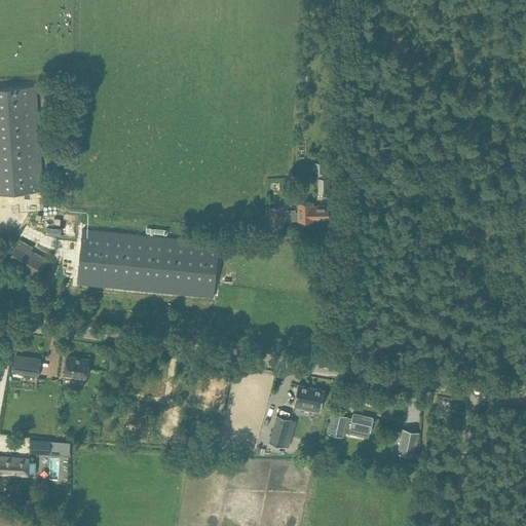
[(37,86),(0,88),(0,193),(43,191),(37,86)]
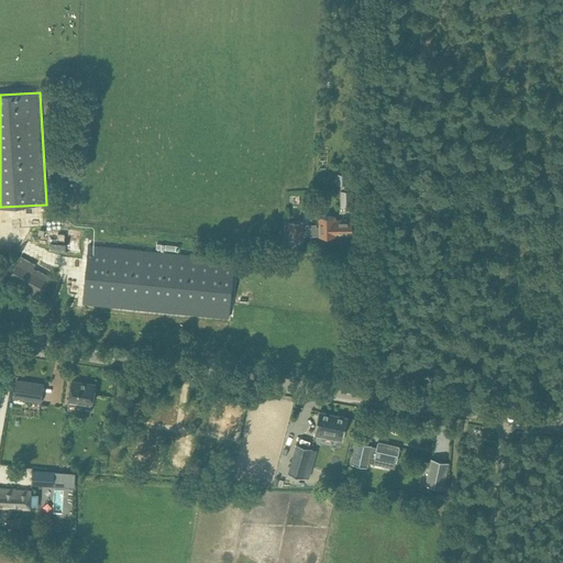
[(346,174),(338,174),(338,185),(339,185),(341,185),(341,190),(346,190),(346,174)]
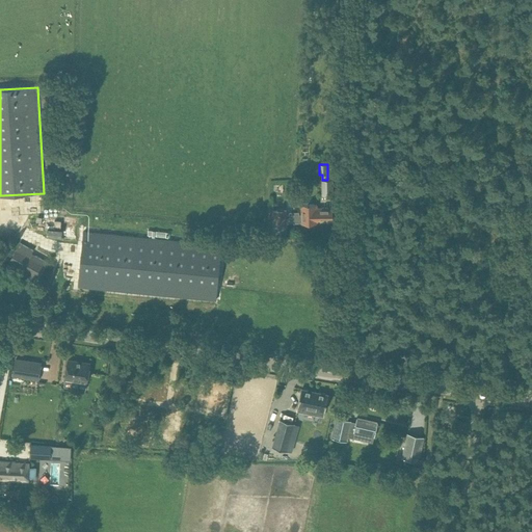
[(327,180),(322,180),(322,195),(333,195),(333,180),(327,180)]
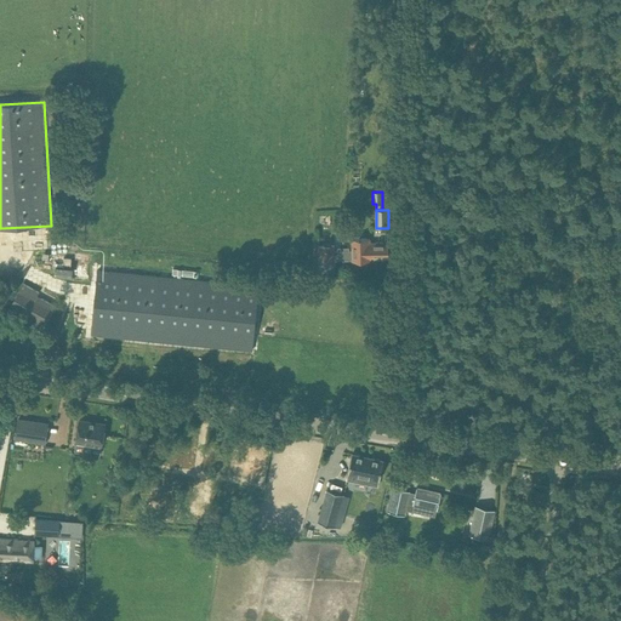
[(334,251),(334,260),(352,260),(352,261),(370,261),(370,258),(388,258),(388,243),(370,243),(370,239),(352,239),(352,251),(334,251)]
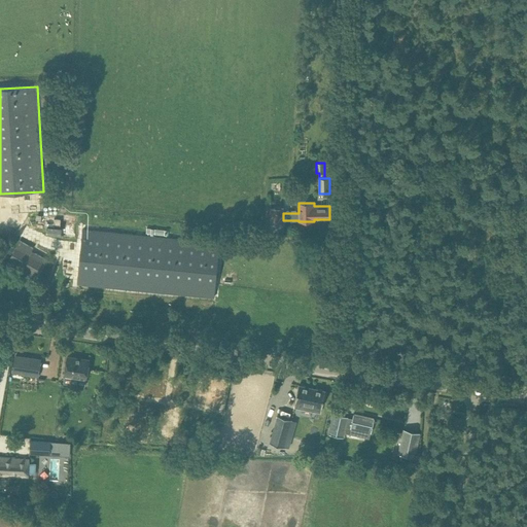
[(283,209),(270,209),(270,231),(283,232),(283,220),(283,213),(283,209)]
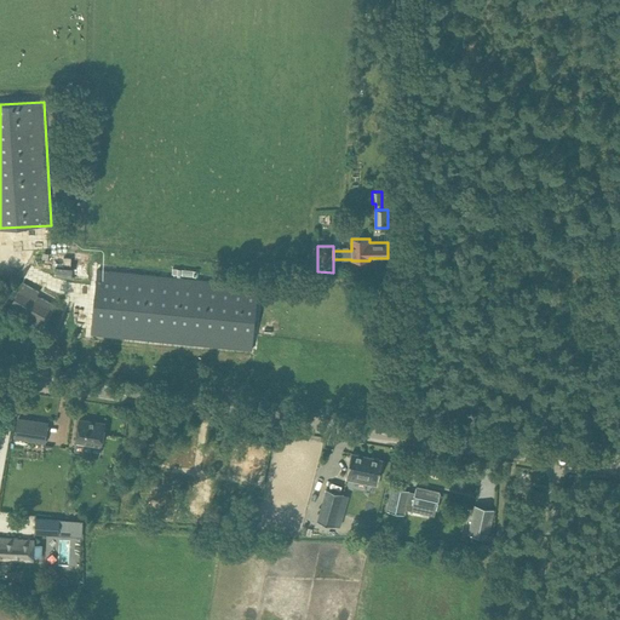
[(89,279),(89,258),(57,257),(56,277),(89,279)]
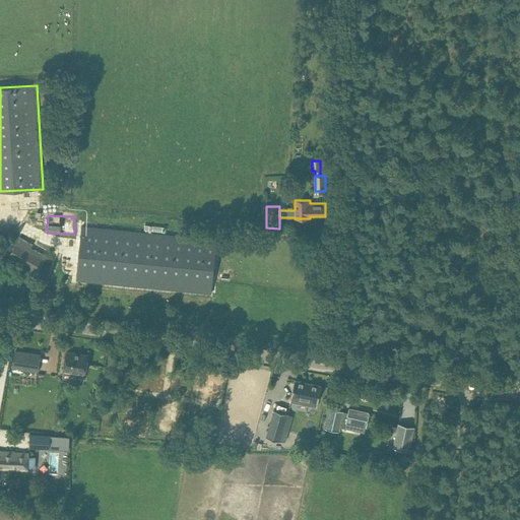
[(82,226),(76,280),(210,295),(215,240),(82,226)]
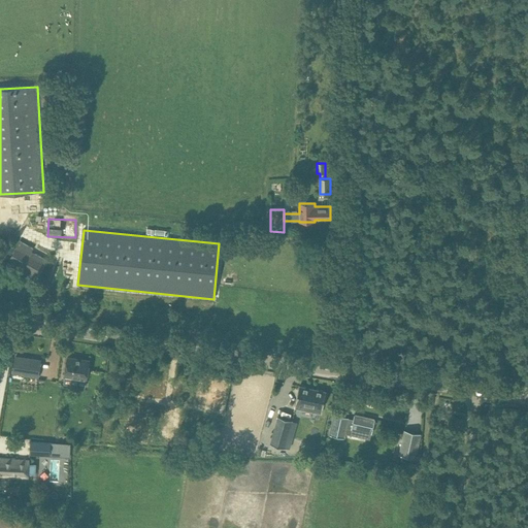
[(20,241),(8,261),(15,264),(15,265),(30,272),(29,274),(36,278),(37,276),(46,260),(39,257),(31,252),(33,249),(20,241)]
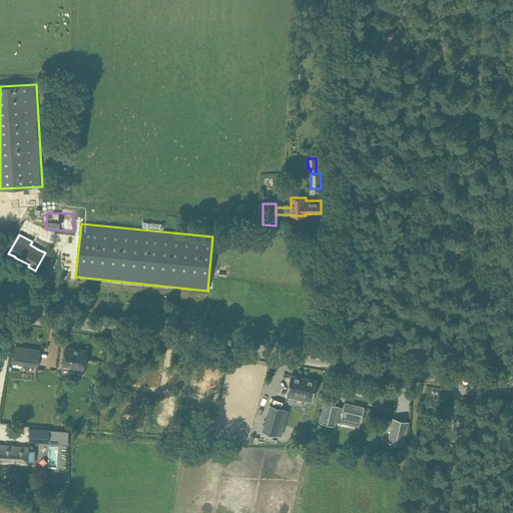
[(15,347),(12,363),(37,366),(39,350),(15,347)]
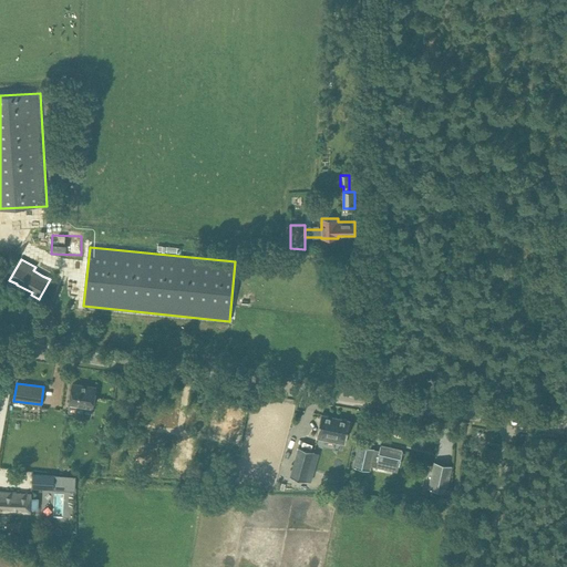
[(69,403),(93,406),(95,387),(72,383),(69,403)]
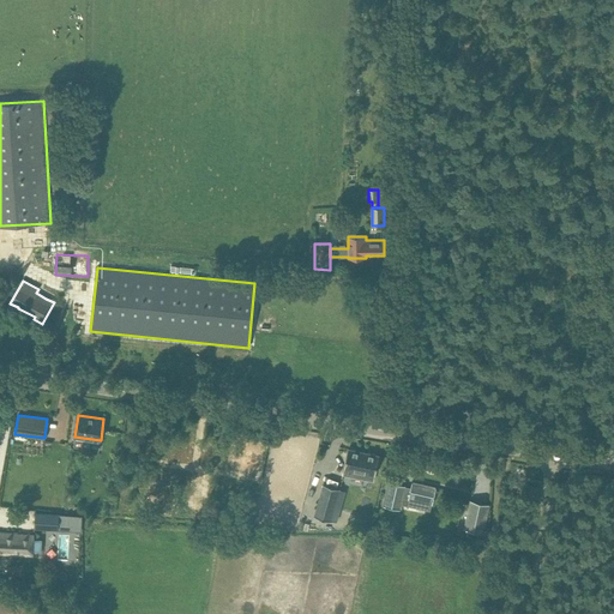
[(374,475),(375,475),(379,456),(348,449),(344,468),(345,468),(343,474),(344,474),(345,471),(354,474),(353,476),(373,480),(374,475)]
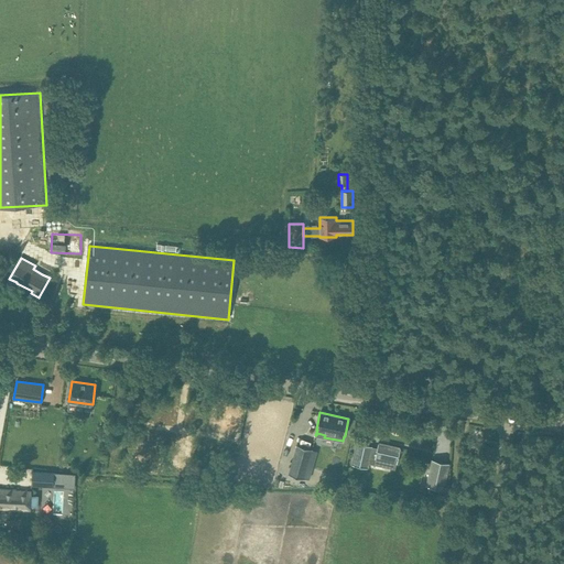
[(394,462),(397,463),(398,463),(401,447),(400,447),(400,448),(379,443),(378,443),(377,448),(371,447),(371,446),(372,446),(372,445),(357,442),(357,443),(353,464),(351,465),(368,468),(368,467),(367,467),(370,454),(376,455),(375,458),(376,458),(378,458),(377,464),(393,467),(394,462)]
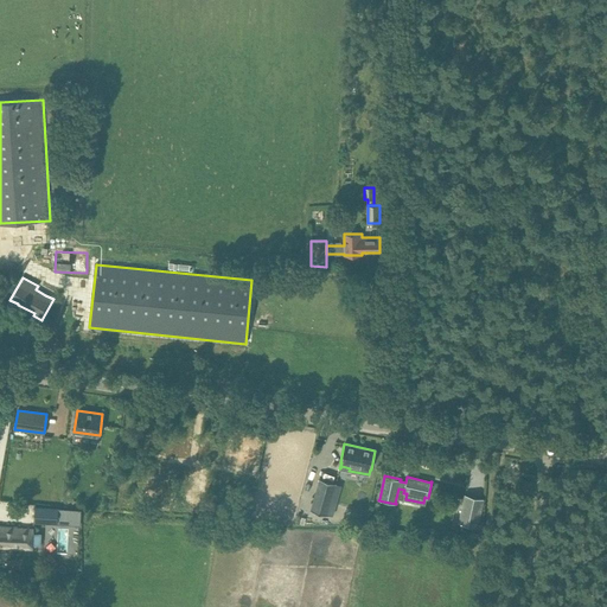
[(327,515),(333,516),(336,504),(331,503),(337,483),(320,478),(311,510),(327,515)]
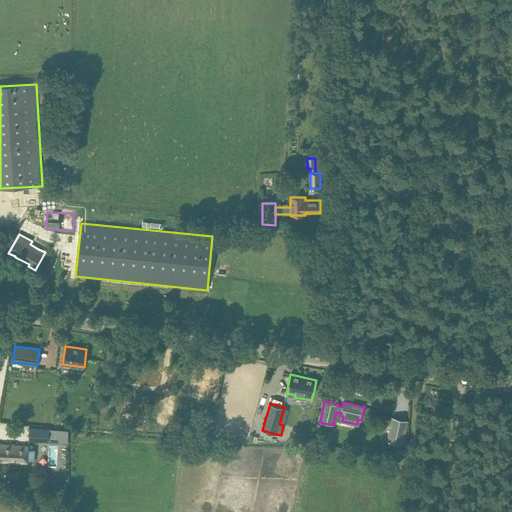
[(408,420),(392,416),(387,441),(403,444),(408,420)]
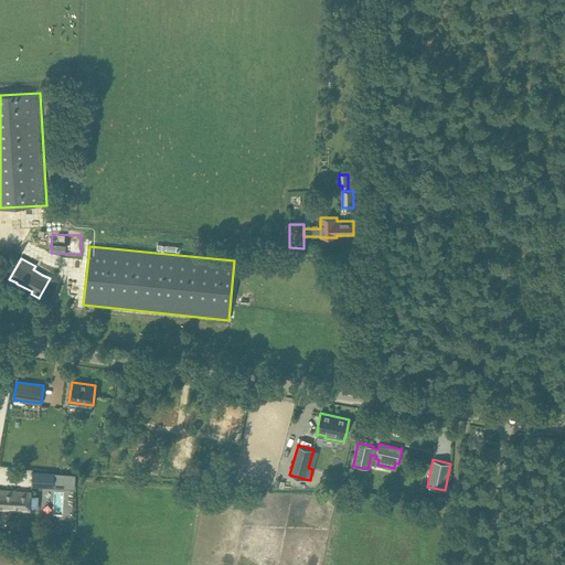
[(0,490),(0,509),(12,510),(12,508),(19,508),(19,510),(30,511),(30,508),(38,508),(39,497),(31,496),(31,492),(0,490)]
